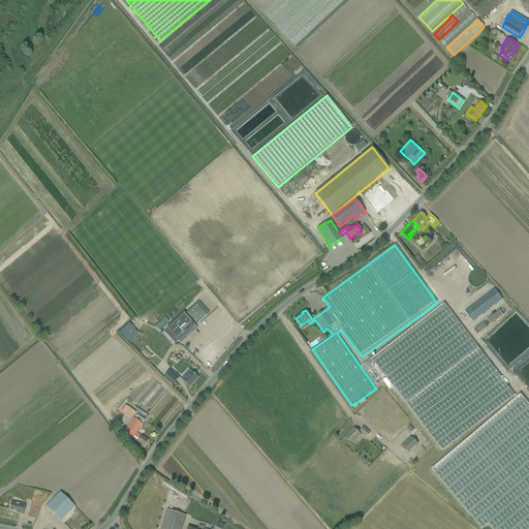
[(418,255),(414,258),(421,265),(424,262),(418,255)]
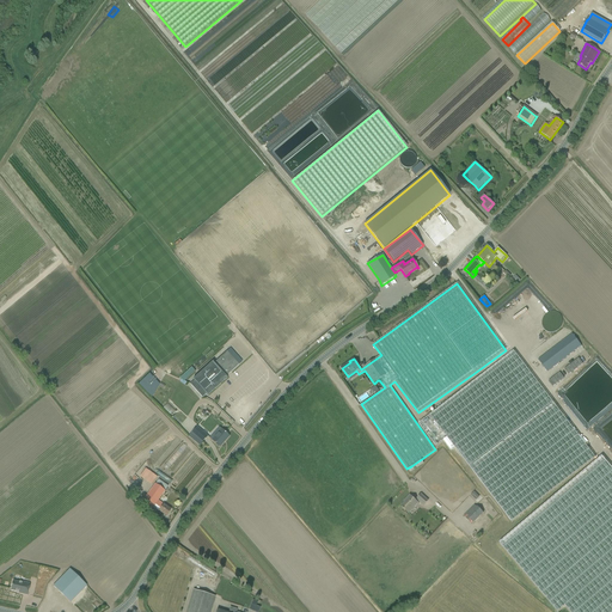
[(377,308),(395,301),(393,298),(375,306),(377,308)]
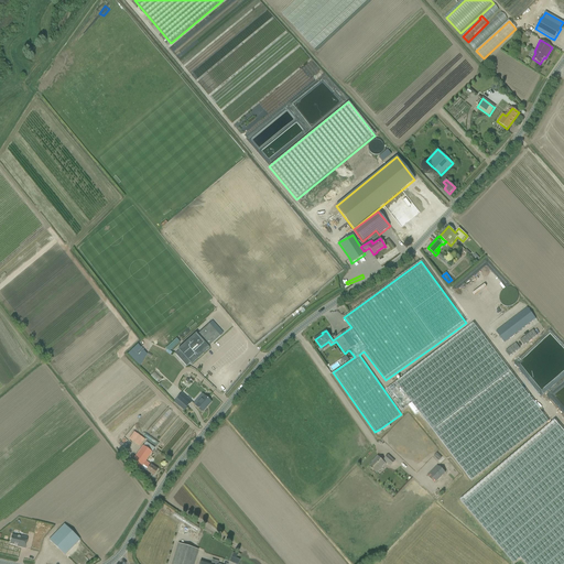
[(528,310),(498,337),(508,347),(538,320),(528,310)]
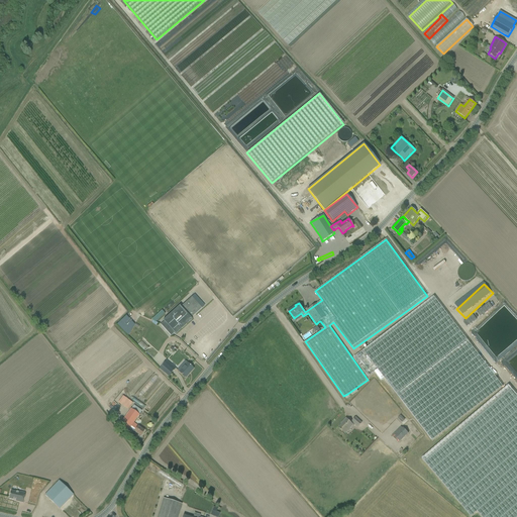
[(202,308),(191,297),(181,307),(180,306),(163,320),(164,321),(161,325),(171,336),(175,333),(176,334),(192,319),(191,318),(202,308)]
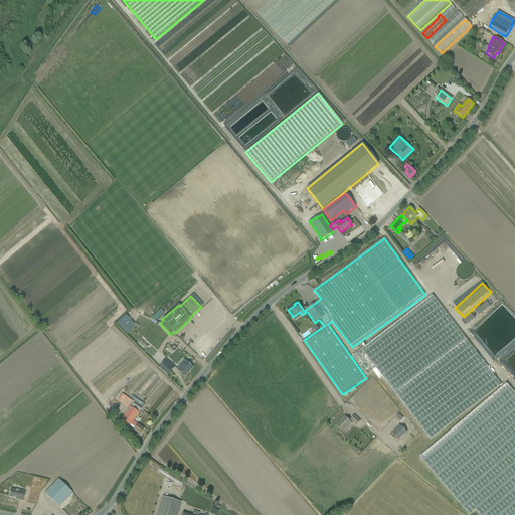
[(432,296),(352,357),(366,376),(373,371),(379,379),(382,376),(431,440),(501,385),(432,296)]
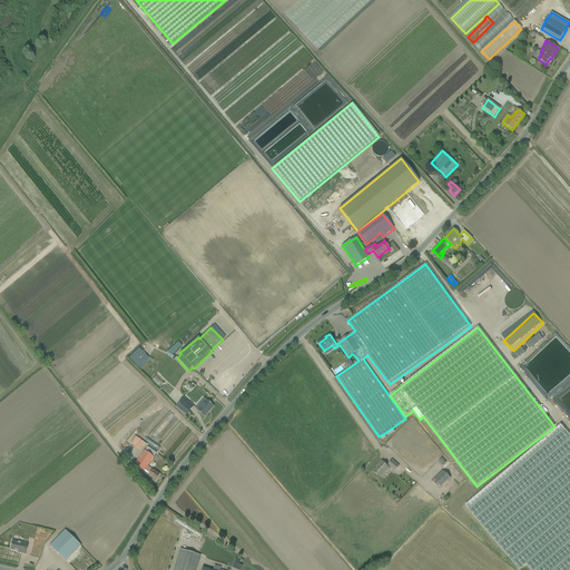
[(546,328),(521,350),(526,355),(550,333),(546,328)]
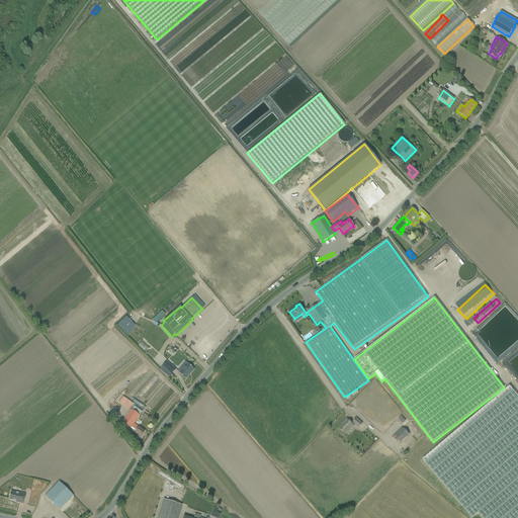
[(140,348),(147,352),(149,347),(142,344),(140,348)]
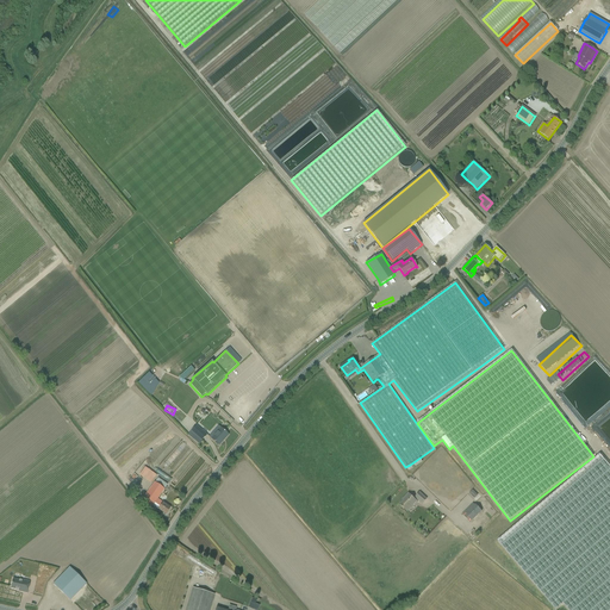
[(602,417),(595,427),(595,434),(591,431),(609,459),(609,406),(605,412),(602,412),(602,417)]
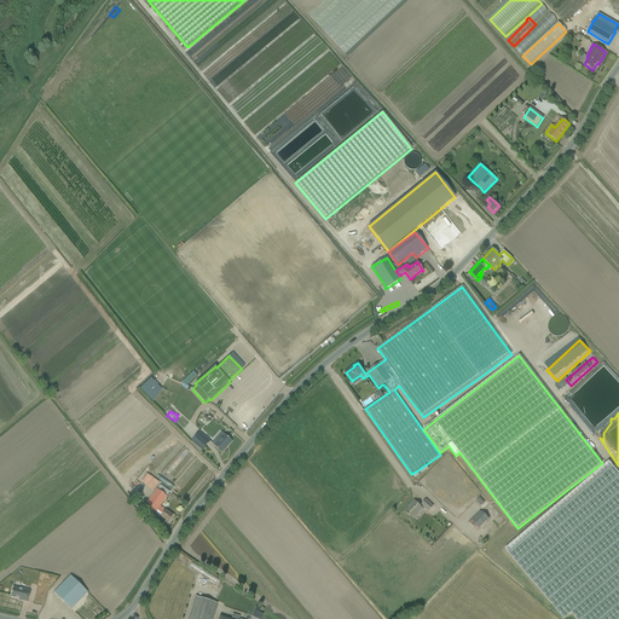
[(198,432),(192,438),(204,449),(210,441),(198,432)]
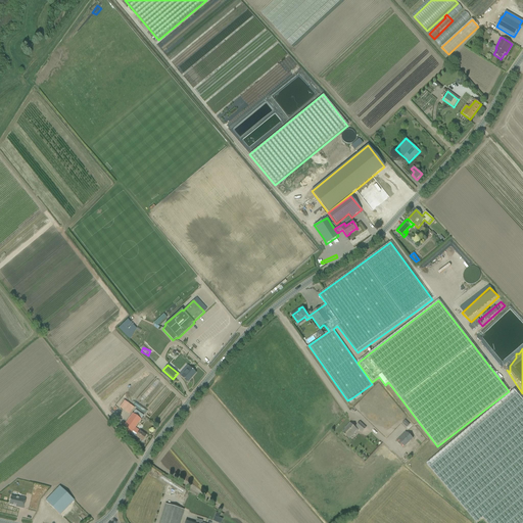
[(189,367),(181,376),(184,379),(188,382),(191,378),(191,377),(195,373),(196,373),(192,370),(189,367)]
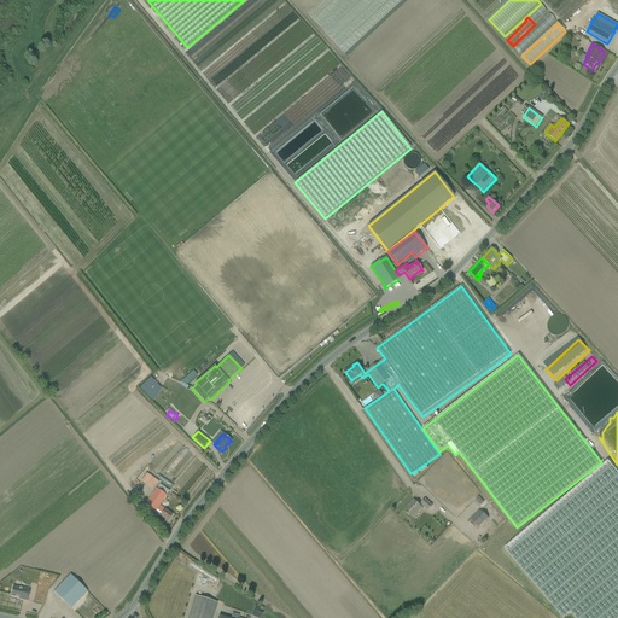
[(607,461),(505,548),(563,617),(570,612),(575,617),(617,617),(617,472),(613,467),(607,461)]
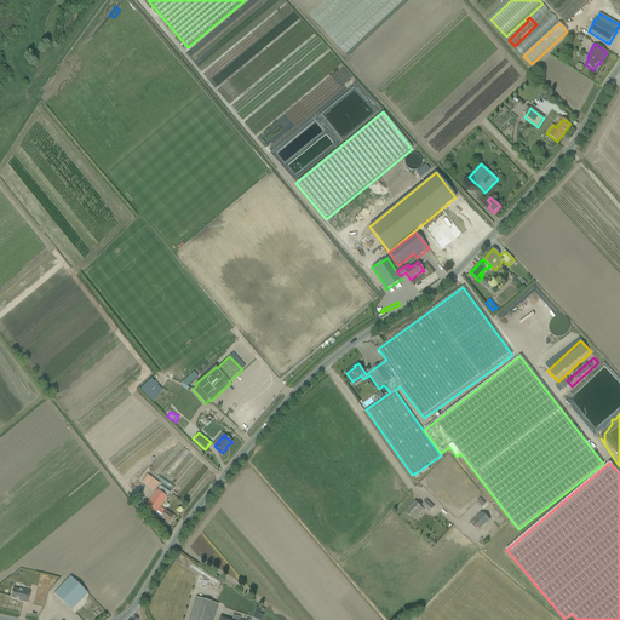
[(148,475),(142,483),(154,492),(159,483),(148,475)]
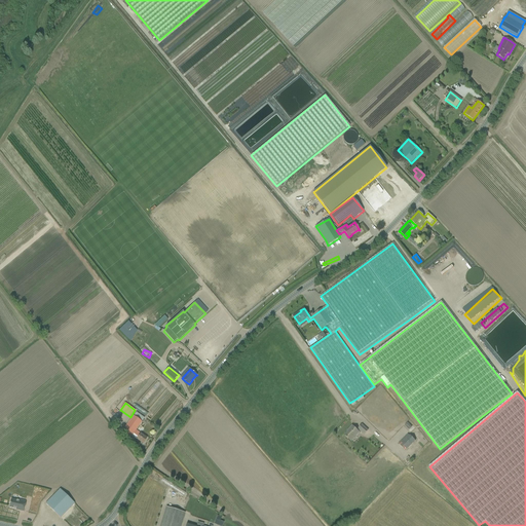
[(137,440),(139,441),(143,444),(147,439),(136,430),(142,422),(141,422),(144,418),(137,412),(124,429),(137,439),(137,440)]
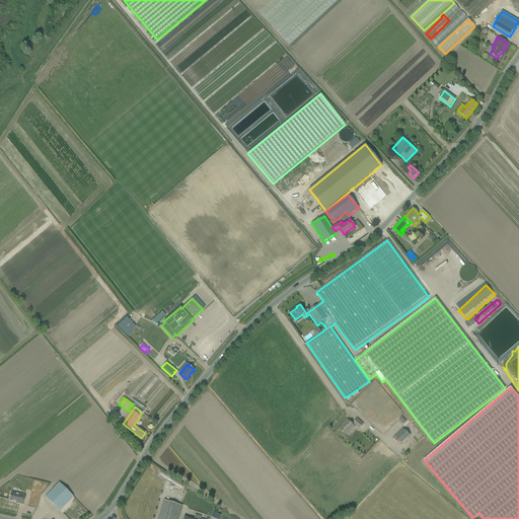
[(340,430),(347,436),(355,425),(360,429),(363,425),(357,420),(354,423),(354,424),(353,425),(348,420),(345,424),(343,427),(340,430)]
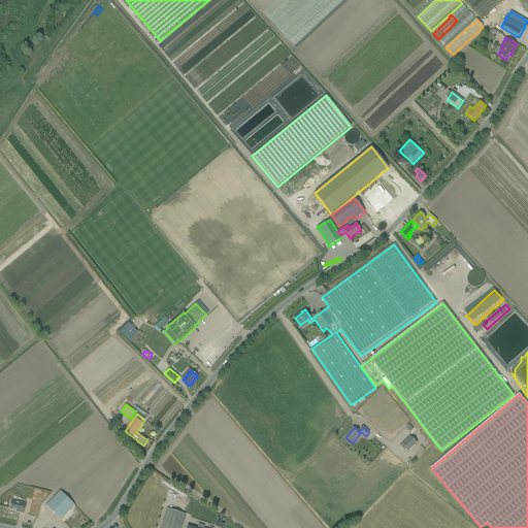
[(407,453),(410,450),(417,442),(411,437),(410,438),(409,436),(403,441),(400,446),(407,453)]
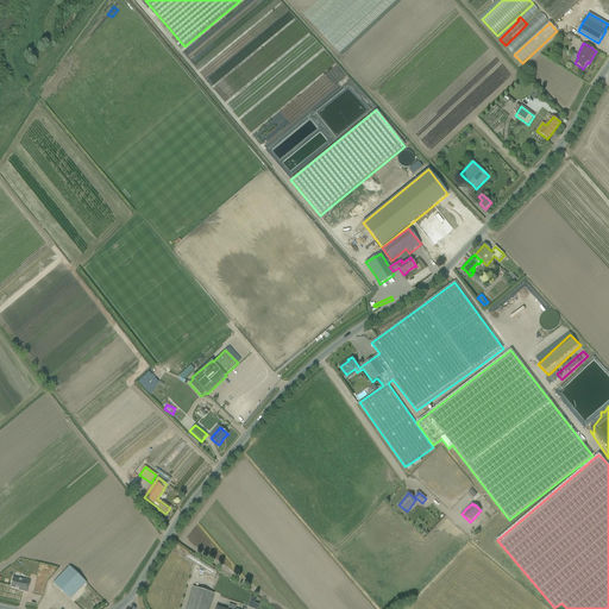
[(69,566),(52,583),(70,600),(86,583),(69,566)]
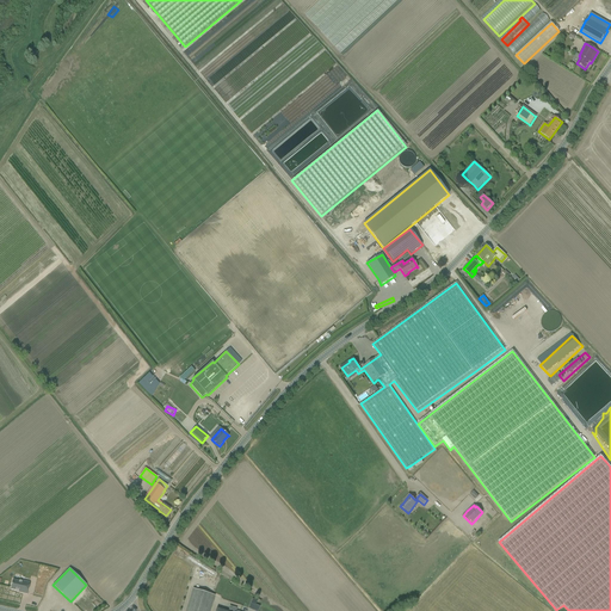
[(12,580),(11,588),(18,591),(18,592),(26,593),(29,582),(22,581),(12,580)]
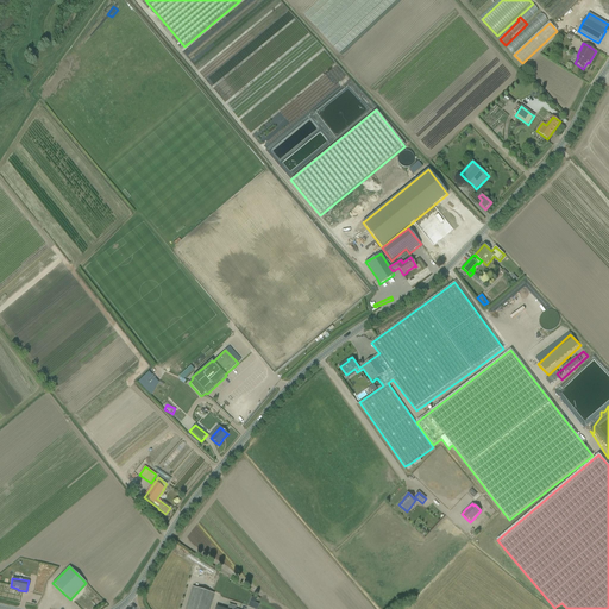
[(193,588),(184,608),(208,608),(214,594),(193,588)]
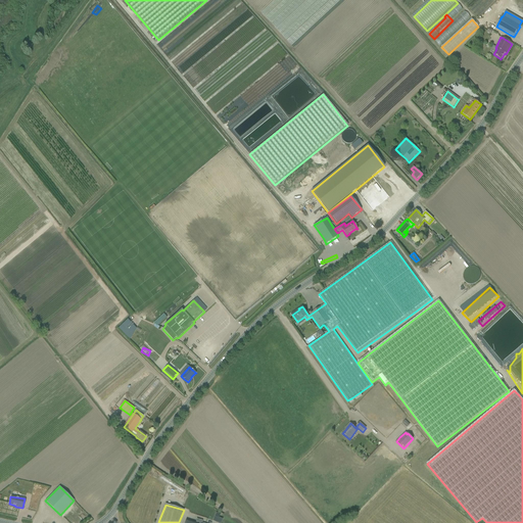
[(72,516),(70,515),(64,519),(66,522),(83,522),(90,520),(84,509),(72,516)]
